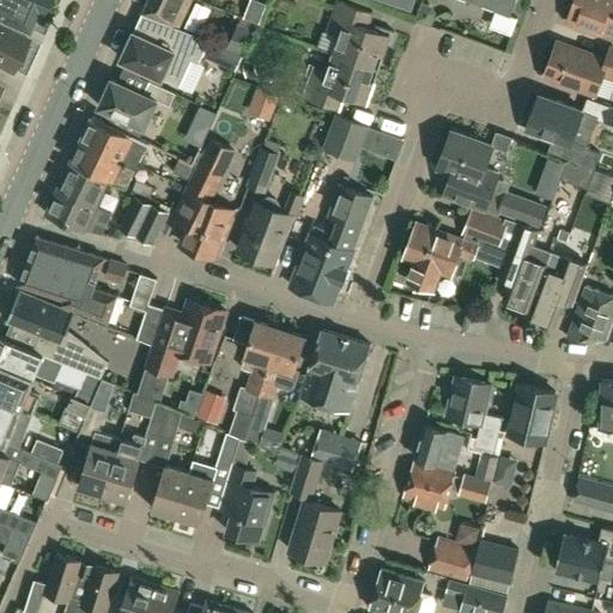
[(0,0),(0,14),(29,28),(38,7),(41,8),(44,0),(0,0)]
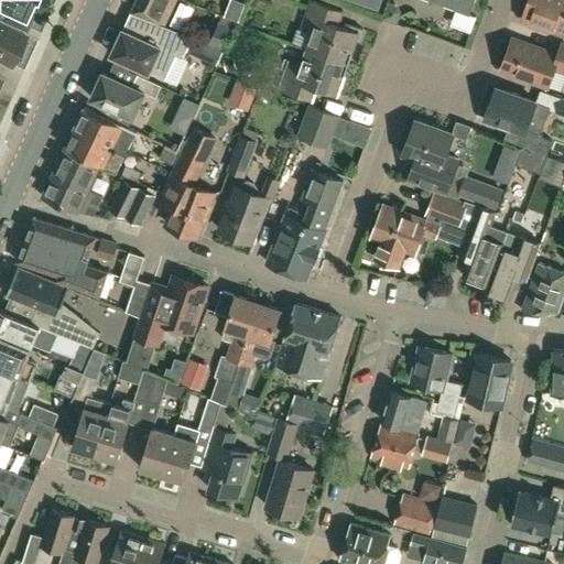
[(175,0),(137,0),(132,10),(165,23),(175,0)]
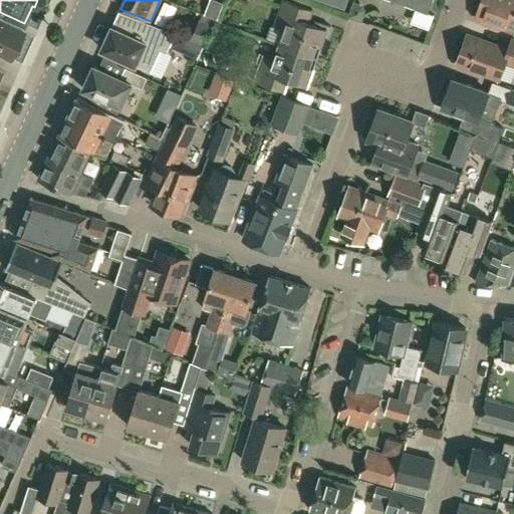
[(280,43),(279,44),(317,57),(325,36),(328,37),(331,26),(314,20),(313,24),(302,20),(306,7),(284,0),(282,0),(274,25),(284,29),(280,43)]
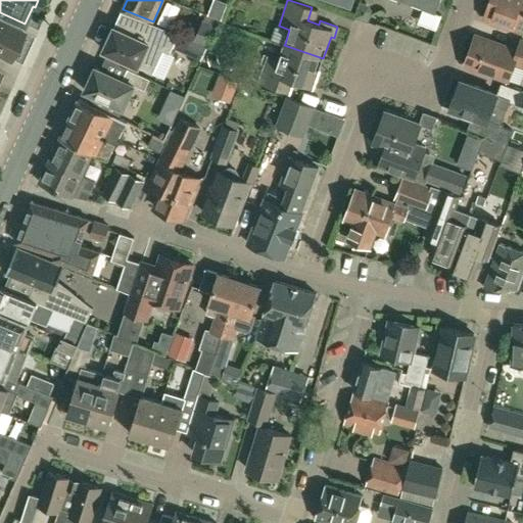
[(439,0),(401,0),(435,12),(439,0)]
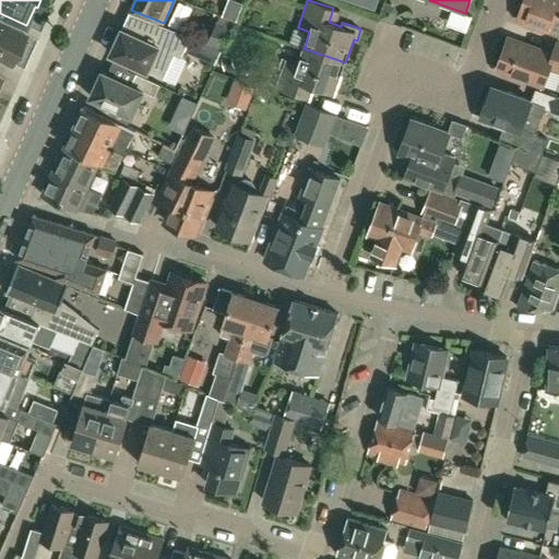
[(558,0),(521,0),(515,18),(558,33),(558,0)]
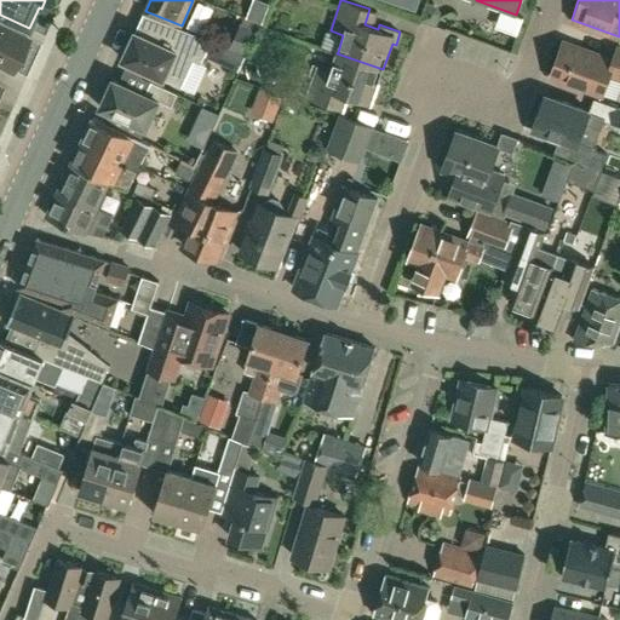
[(156,39),(136,30),(122,58),(182,86),(193,59),(200,63),(202,56),(210,40),(165,21),(156,39)]
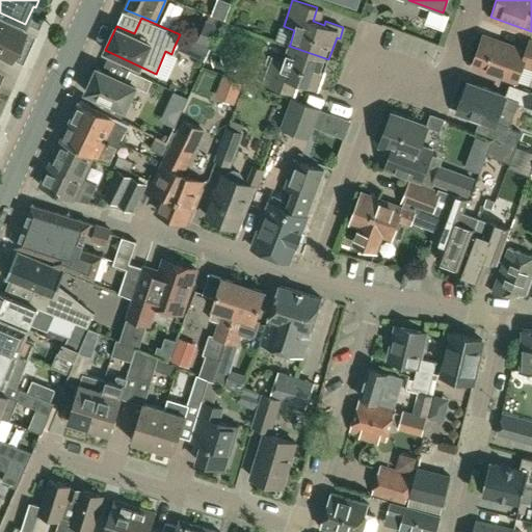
[(0,54),(10,59),(24,32),(0,20),(0,54)]
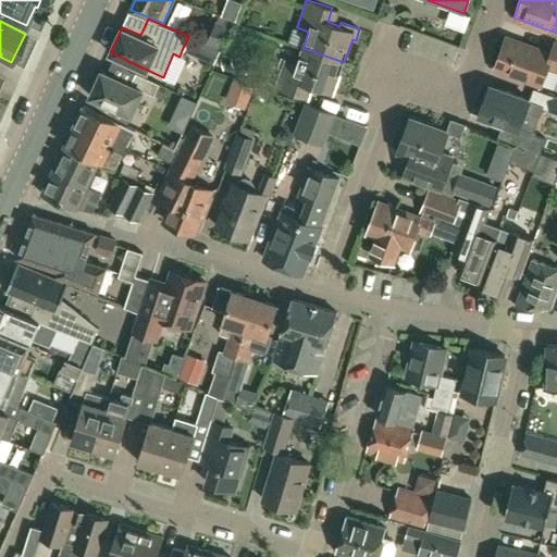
[(233,28),(217,21),(207,42),(224,50),(233,28)]
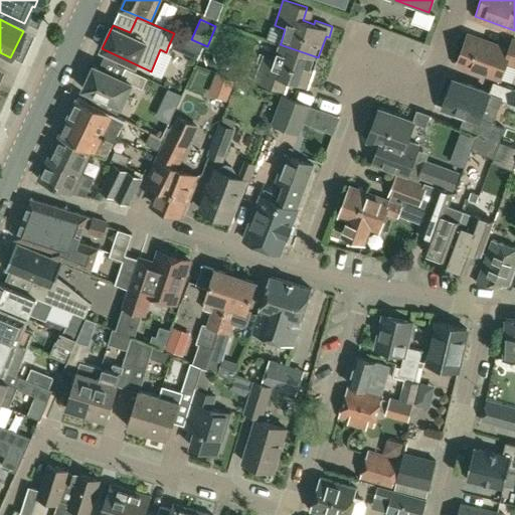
[(181,52),(187,38),(174,33),(168,46),(181,52)]
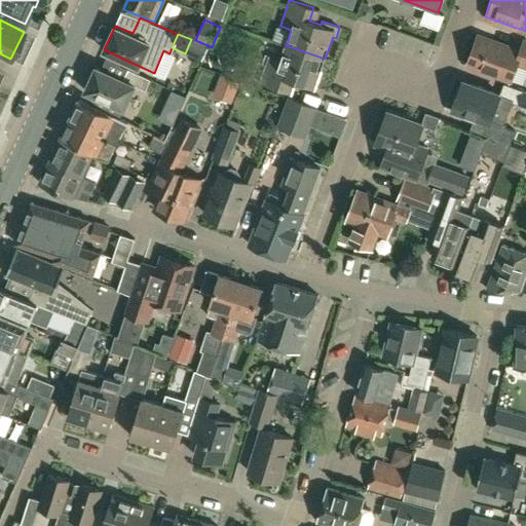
[(525,66),(525,39),(524,39),(520,50),(478,35),(467,64),(512,80),(518,63),(525,66)]
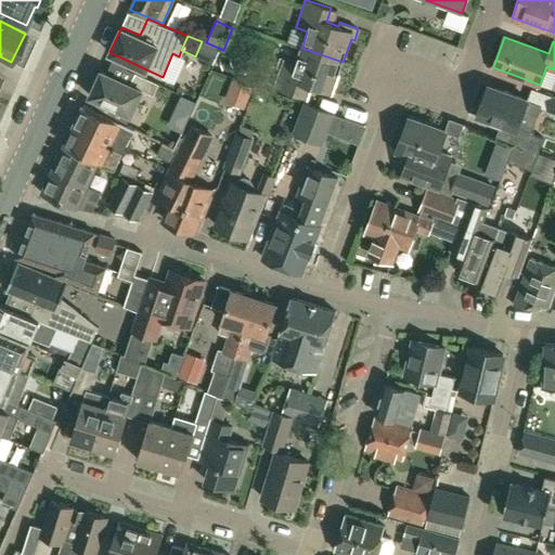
[(332,92),(343,62),(301,48),(296,64),(285,60),(274,89),(299,98),(305,84),(332,92)]
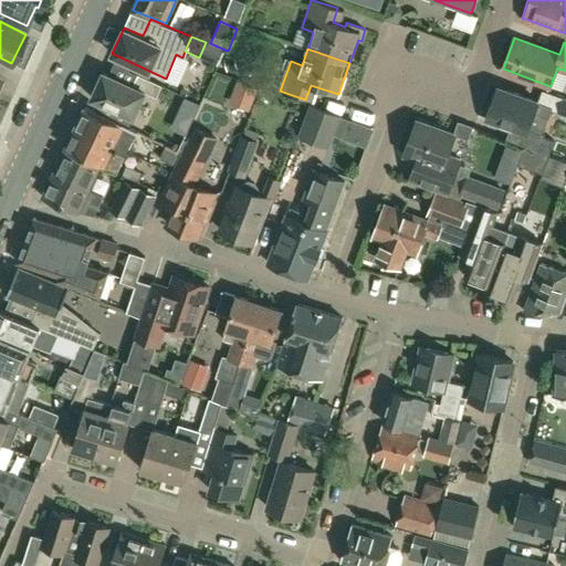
[(138,73),(134,84),(104,71),(92,96),(134,116),(145,91),(157,96),(163,84),(138,73)]
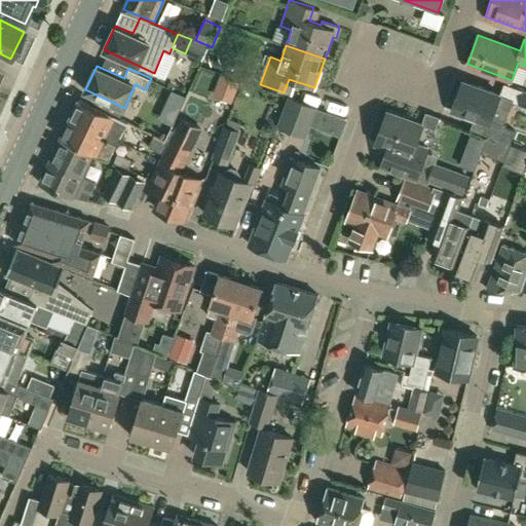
[(218,95),(235,104),(246,82),(228,74),(218,95)]
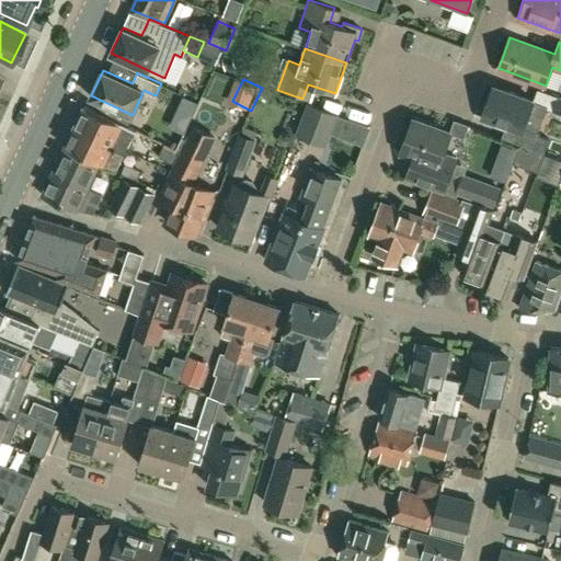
[(522,132),(529,112),(545,117),(549,105),(534,100),(493,84),(481,118),(506,127),(502,138),(534,149),(538,137),(522,132)]
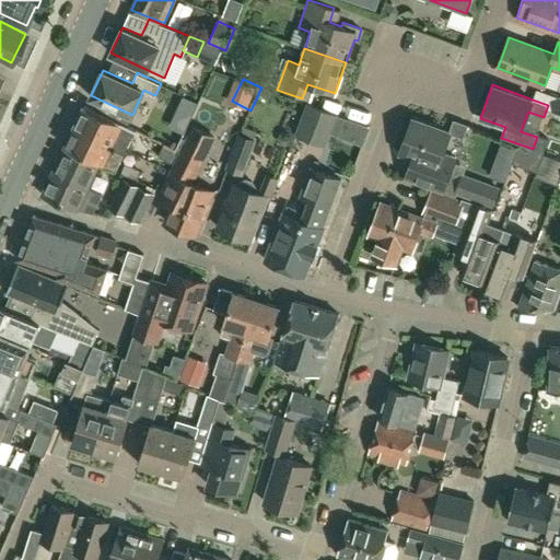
[(137,128),(85,104),(73,127),(103,141),(103,142),(124,152),(137,128)]
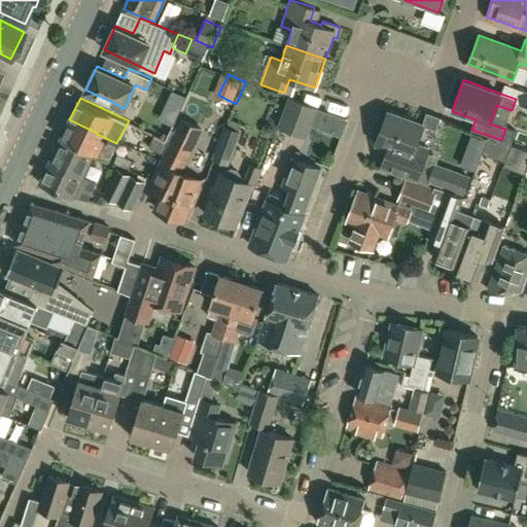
[(306,137),(317,108),(289,98),(278,127),(306,137)]
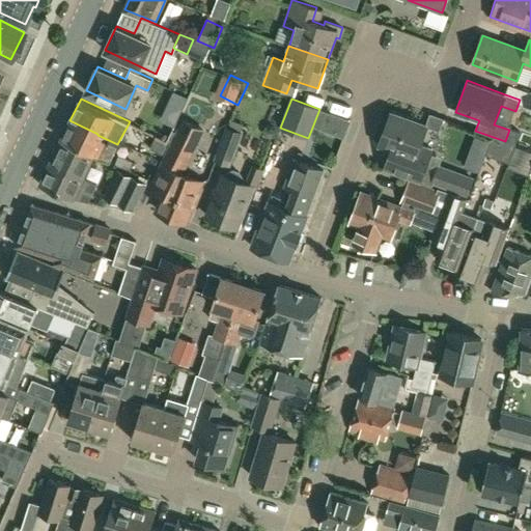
[(380,144),(391,148),(385,168),(420,180),(429,154),(417,148),(425,124),(391,112),(380,144)]
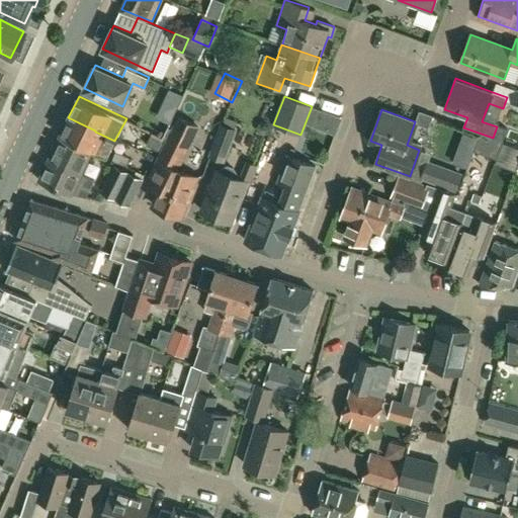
[(342,116),(333,113),(328,130),(336,133),(342,116)]
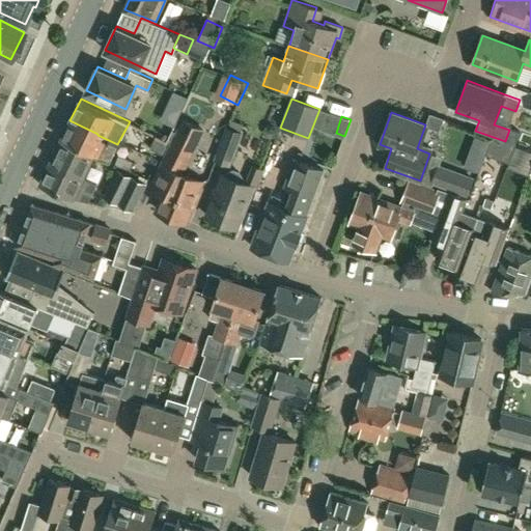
[(109,161),(117,144),(98,135),(98,134),(70,120),(61,137),(109,161)]
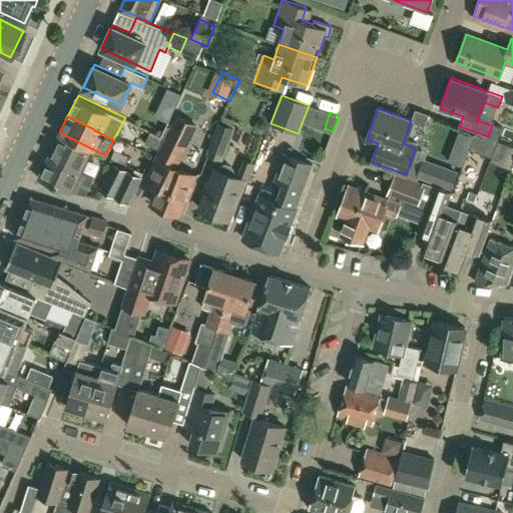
[(165,131),(162,137),(162,138),(164,139),(156,156),(143,182),(156,187),(150,202),(179,214),(180,212),(193,177),(174,170),(195,127),(175,117),(168,132),(165,131)]
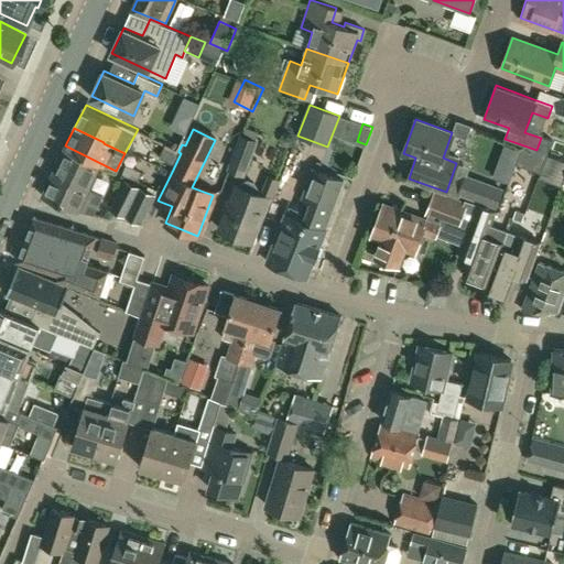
[(241,134),(228,170),(245,176),(258,141),(241,134)]
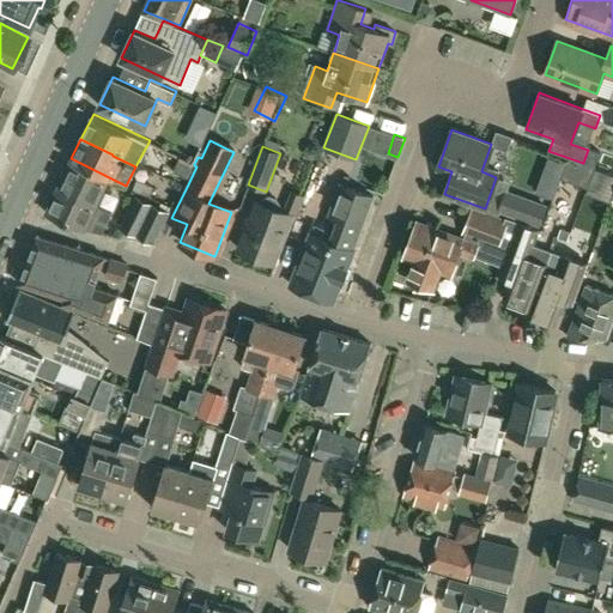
[(187,178),(194,165),(194,164),(181,158),(174,171),(187,178)]
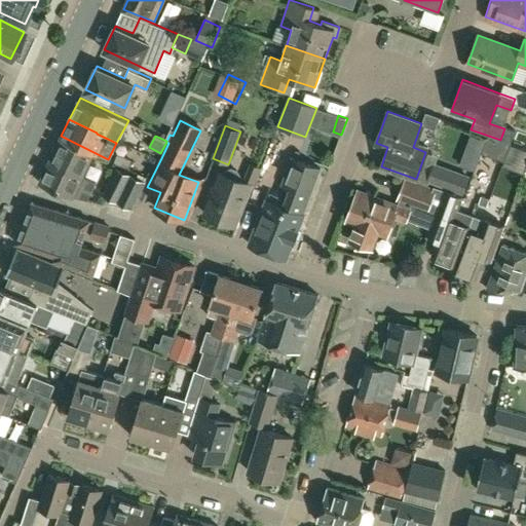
[(59,140),(48,161),(82,177),(92,156),(59,140)]
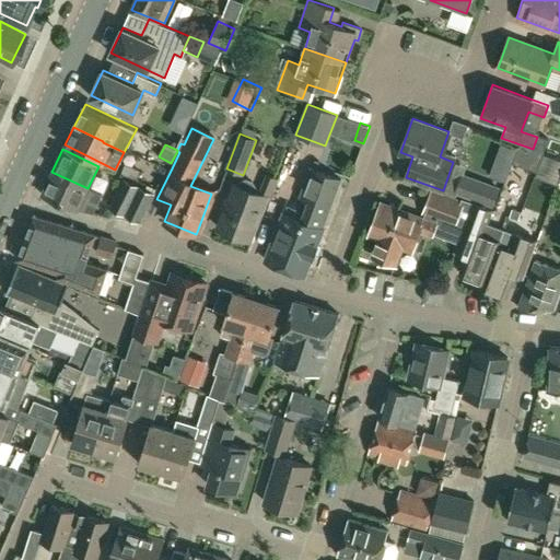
[(324,228),(341,182),(311,170),(301,196),(316,201),(310,222),(284,213),(266,258),(304,273),(324,228)]
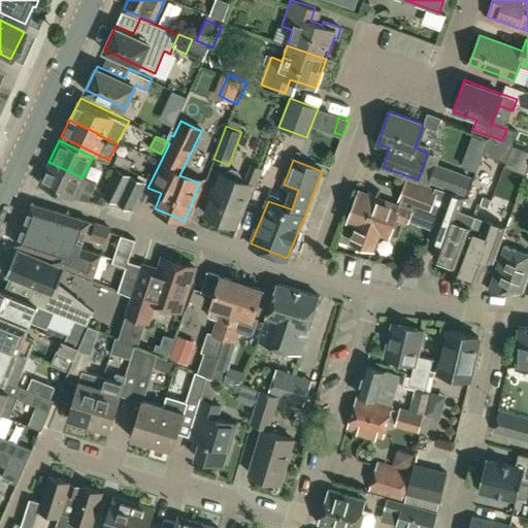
[(96,184),(83,177),(48,162),(39,183),(67,195),(87,201),(96,184)]
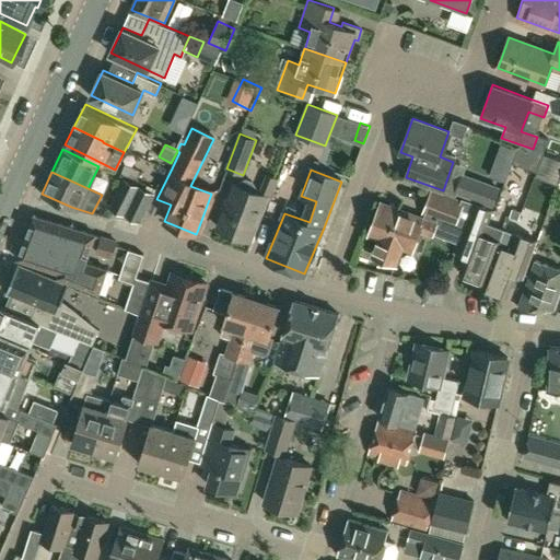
[(463,172),(455,195),(492,207),(500,186),(463,172)]
